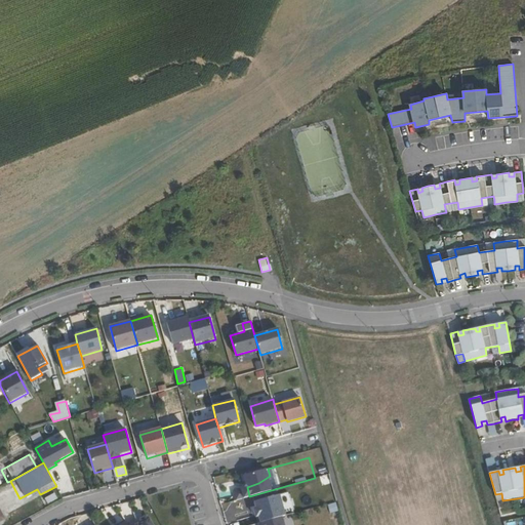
[(46,503),(56,498),(53,492),(44,497),(46,503)]
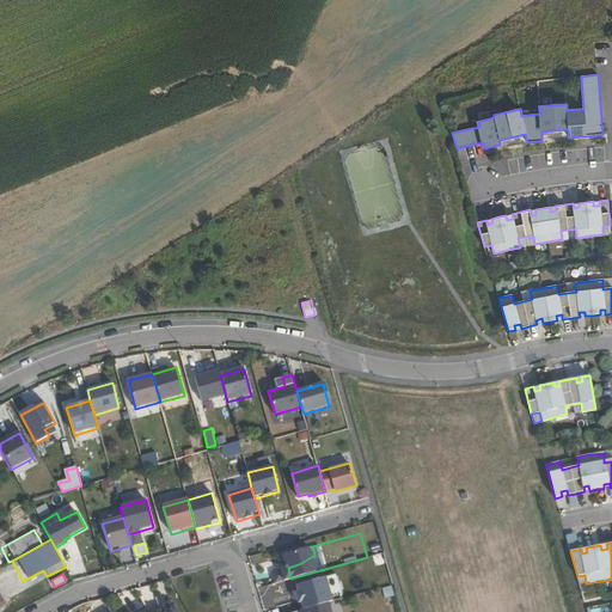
[(326,574),(297,582),(304,607),(330,599),(334,599),(326,574)]
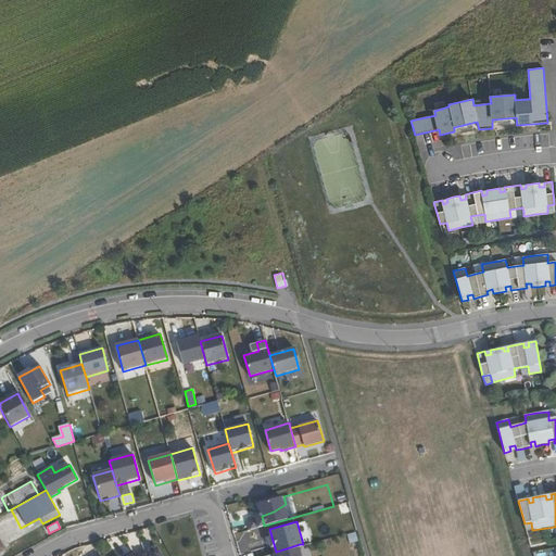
[(349,543),(357,541),(355,531),(346,533),(349,543)]
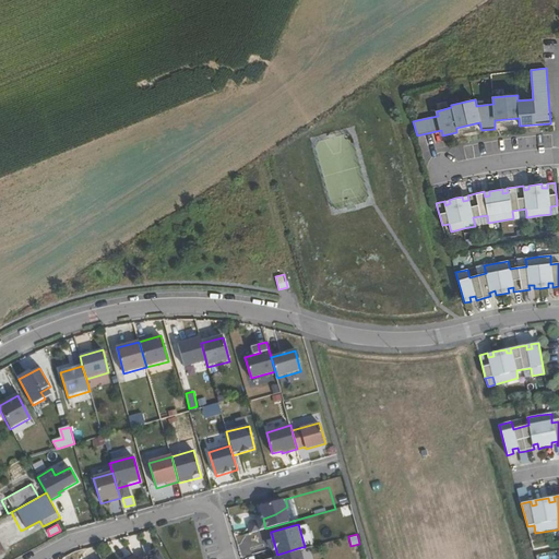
[(305,558),(301,547),(277,555),(278,558),(305,558)]
